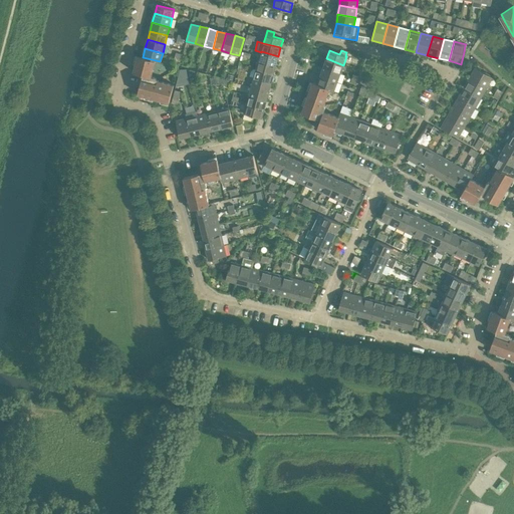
[(261,52),(259,60),(276,65),(278,56),(261,51),(261,52)]
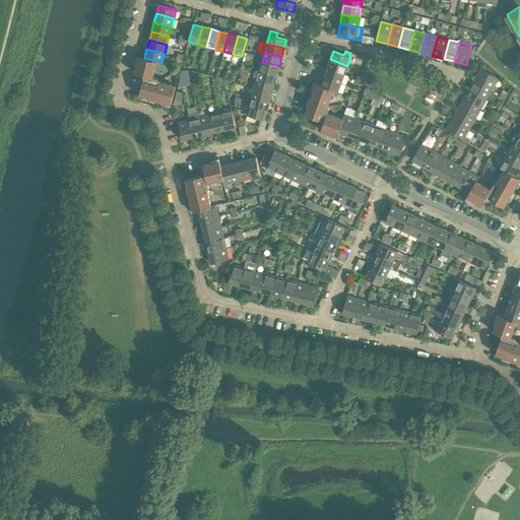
[(161,62),(144,58),(139,57),(135,72),(135,73),(144,75),(139,94),(171,104),(176,86),(159,81),(159,79),(156,79),(156,78),(152,77),(156,62),(161,64),(161,62)]
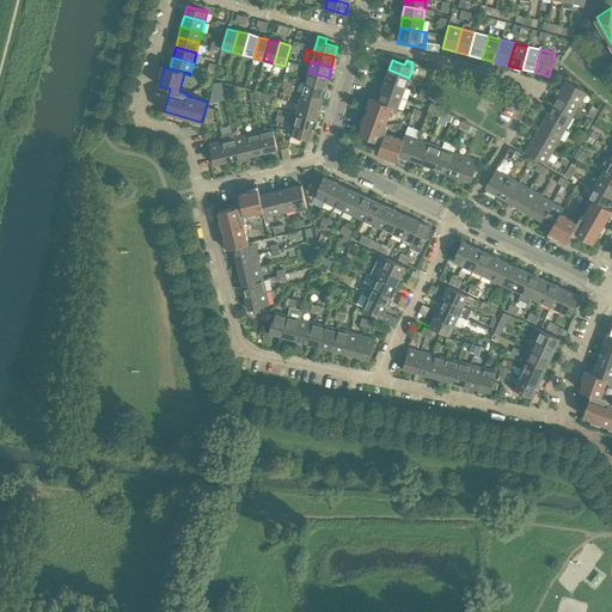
[(389,69),(385,80),(405,87),(409,78),(389,69)]
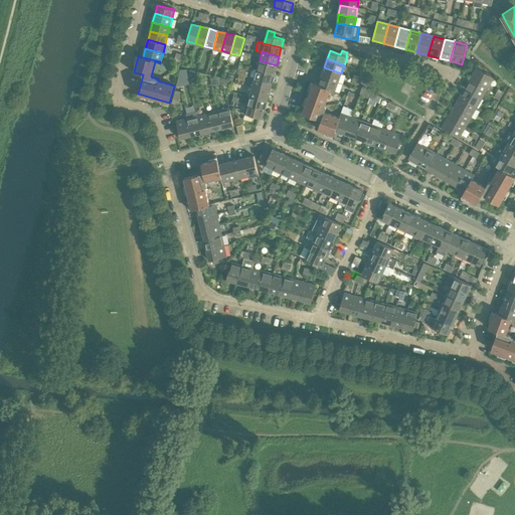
[(260,60),(256,69),(274,74),(277,65),(260,60)]
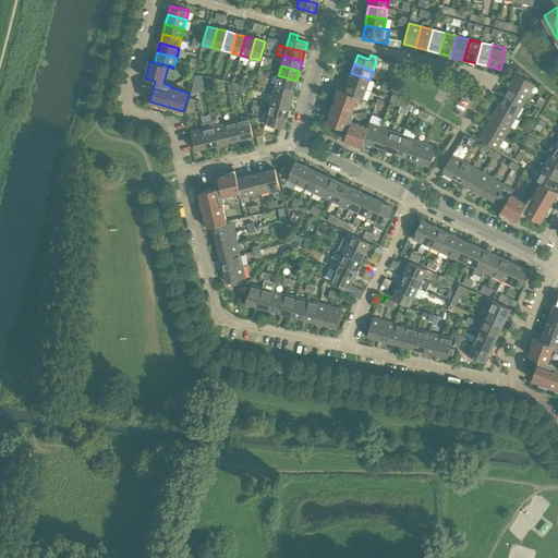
[(351,73),(348,82),(366,89),(370,80),(351,73)]
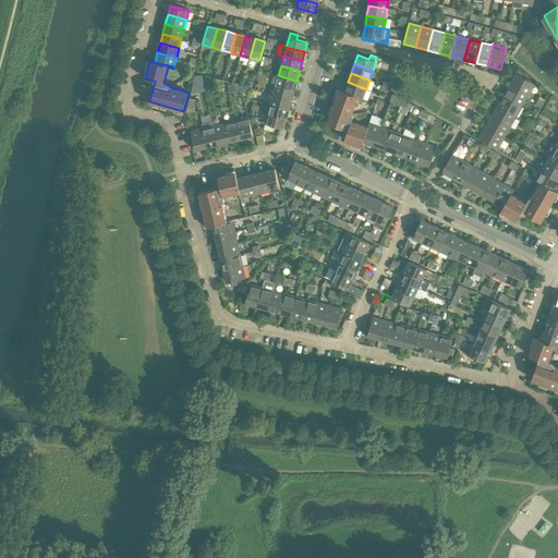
[(516,73),(510,84),(529,95),(534,84),(516,73)]
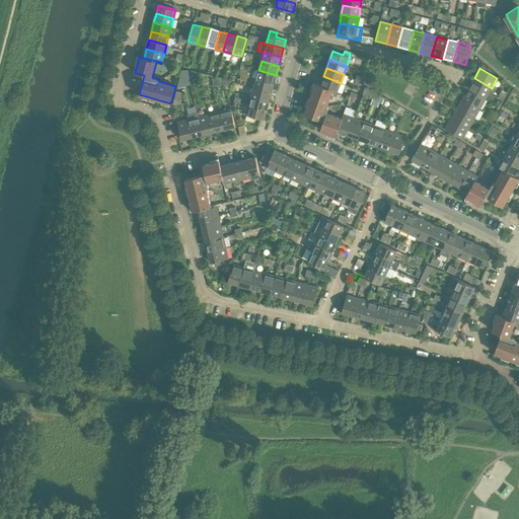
[(191,81),(188,70),(182,70),(178,84),(191,81)]
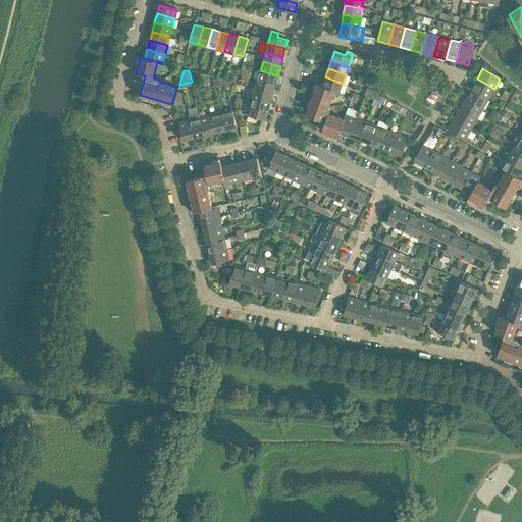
[(260,70),(258,80),(275,84),(277,75),(260,70)]
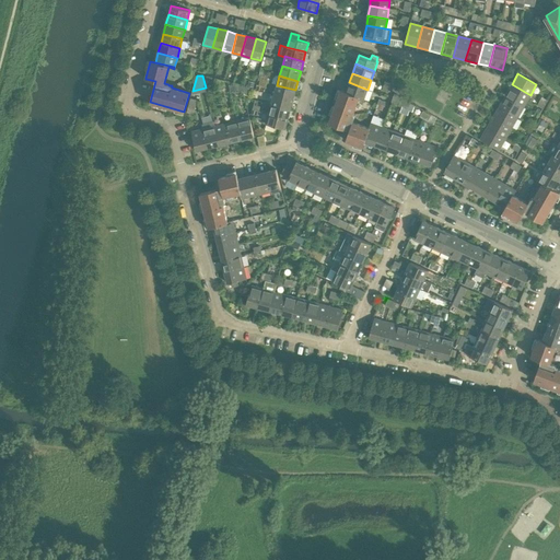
[(349,82),(346,92),(364,98),(368,90),(349,82)]
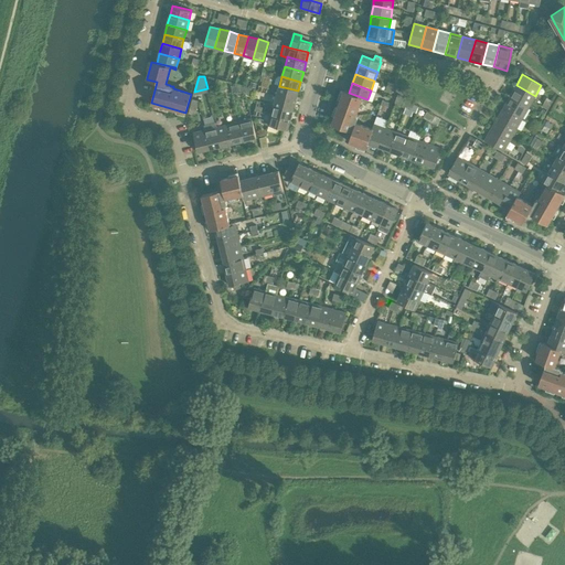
[(516,85),(510,96),(529,107),(535,96),(516,85)]
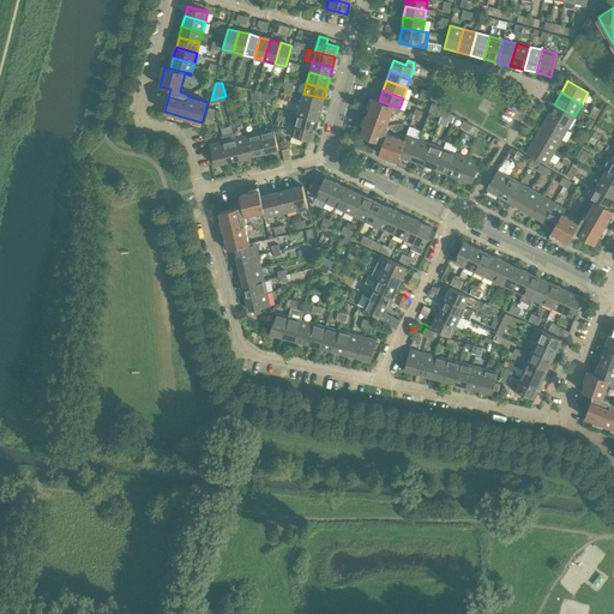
[(304,94),(301,103),(321,109),(324,98),(304,94)]
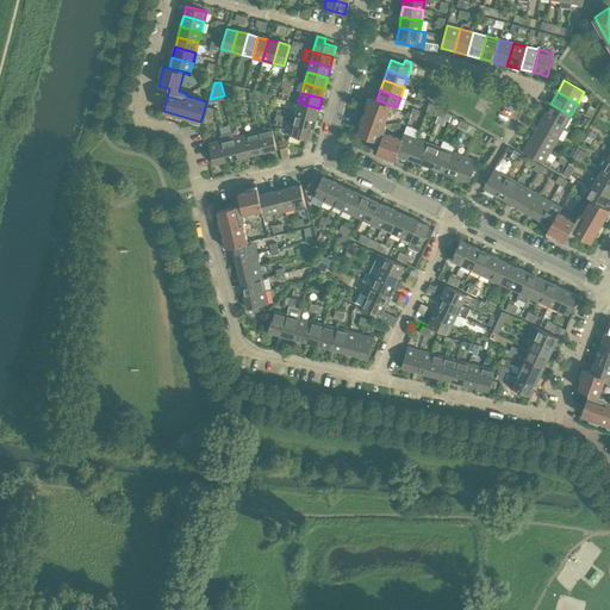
[(396,160),(397,154),(404,135),(403,134),(402,139),(384,132),(386,129),(385,128),(386,124),(385,124),(391,106),(397,109),(397,107),(377,100),(372,98),(371,98),(358,134),(365,136),(380,142),(377,153),(396,160)]
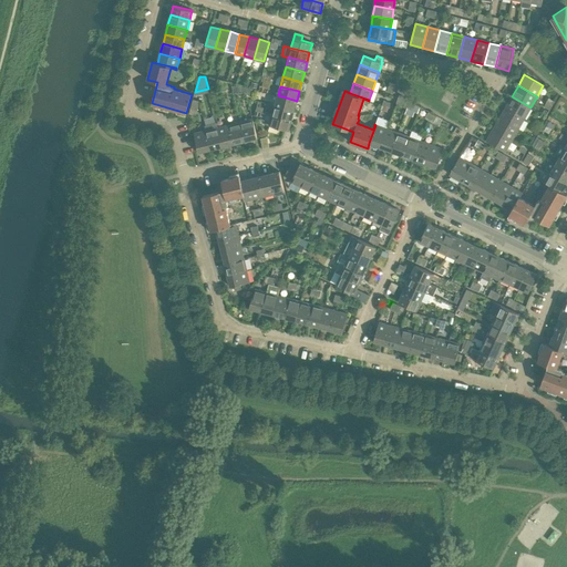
[(278,95),(275,105),(294,111),(297,101),(278,95)]
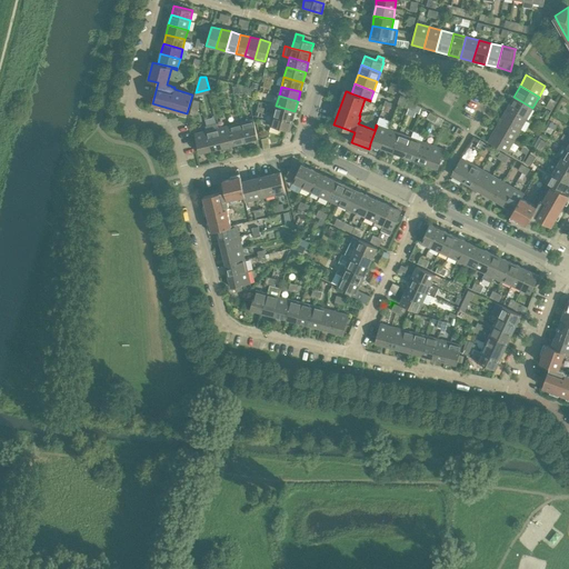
[(513,97),(507,108),(526,119),(532,108),(513,97)]
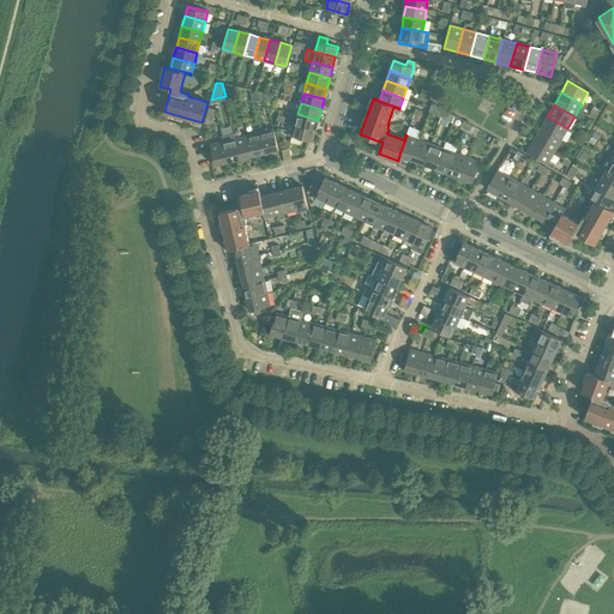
[(298,114),(295,125),(315,131),(318,120),(298,114)]
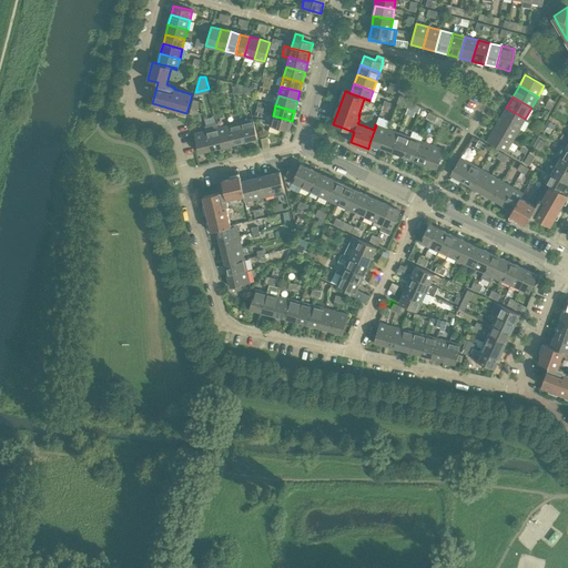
[(506,108),(499,119),(519,130),(525,119),(506,108)]
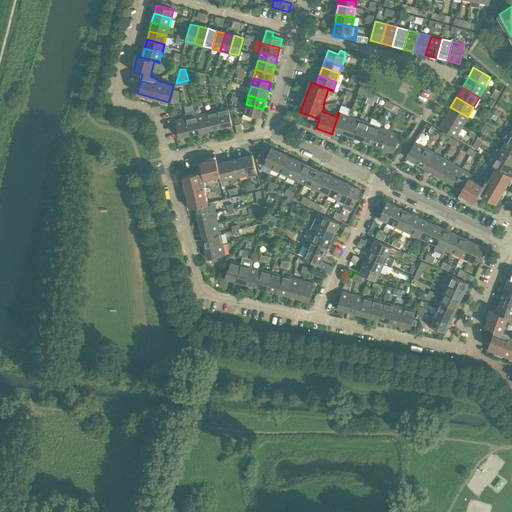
[(263,109),(246,104),(243,113),(261,117),(263,109)]
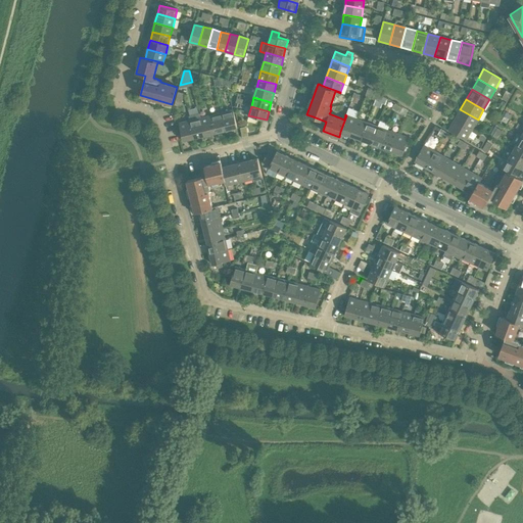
[(233,109),(222,112),(227,130),(237,128),(233,109)]
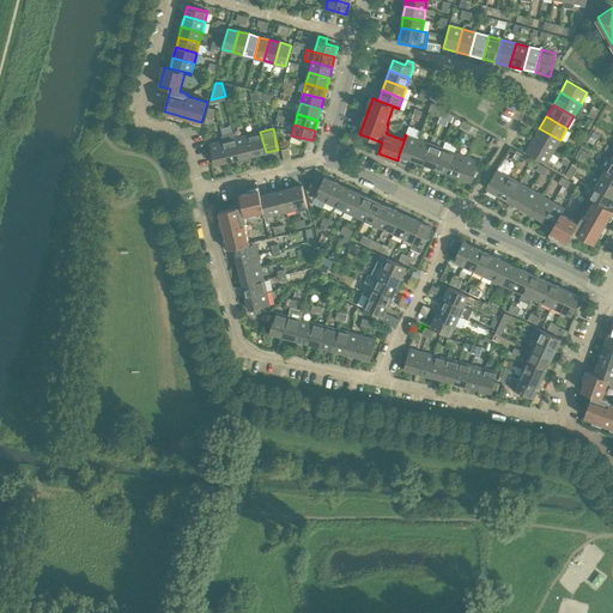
[(539,128),(533,140),(553,152),(560,140),(539,128)]
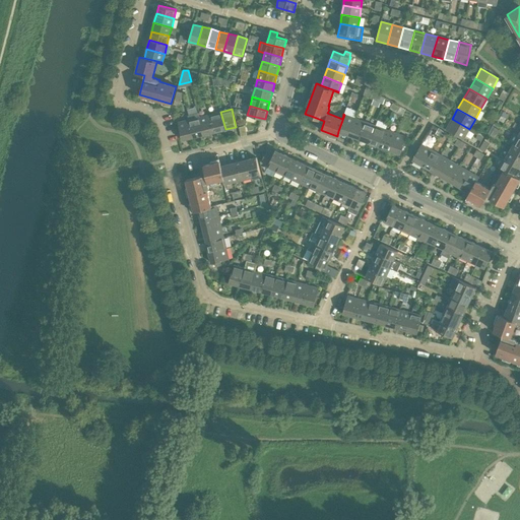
[(220,112),(210,114),(214,132),(225,129),(220,112)]
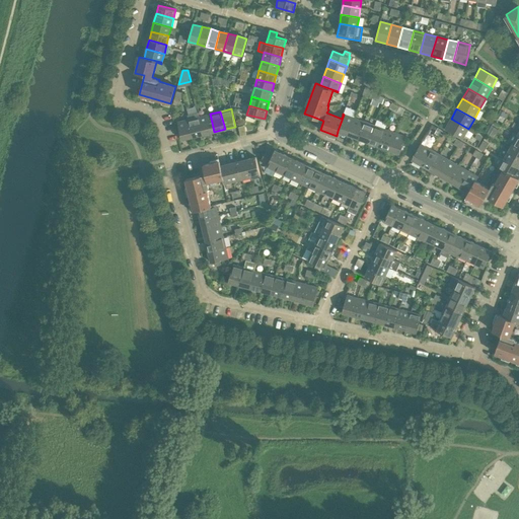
[(188,115),(189,119),(193,137),(203,134),(199,117),(198,113),(188,115)]
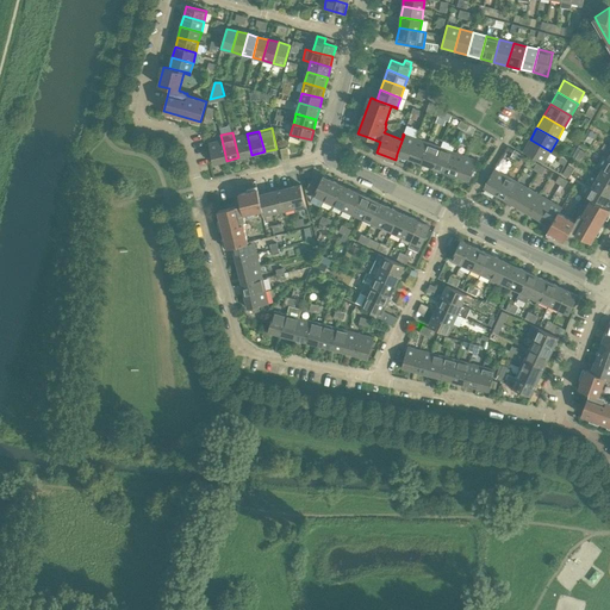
[(247,134),(234,137),(238,157),(251,155),(247,134)]
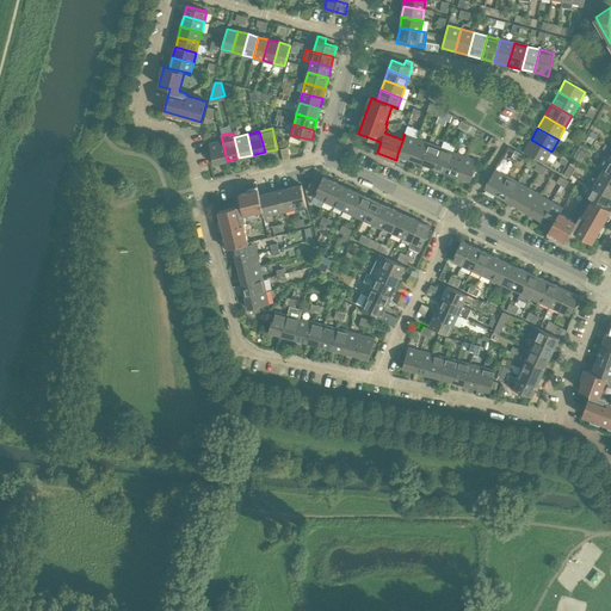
[(397,154),(409,159),(418,139),(405,135),(397,154)]
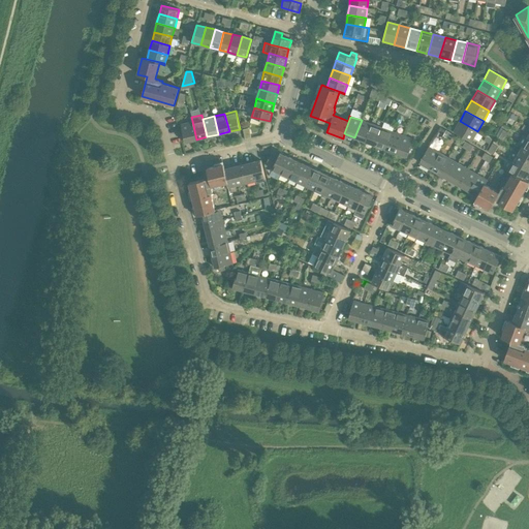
[(354,137),(366,142),(372,124),(362,120),(354,137)]
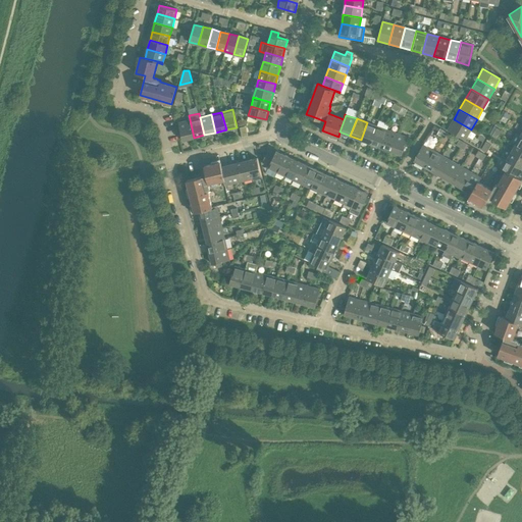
[(194,138),(190,119),(178,122),(183,141),(194,138)]
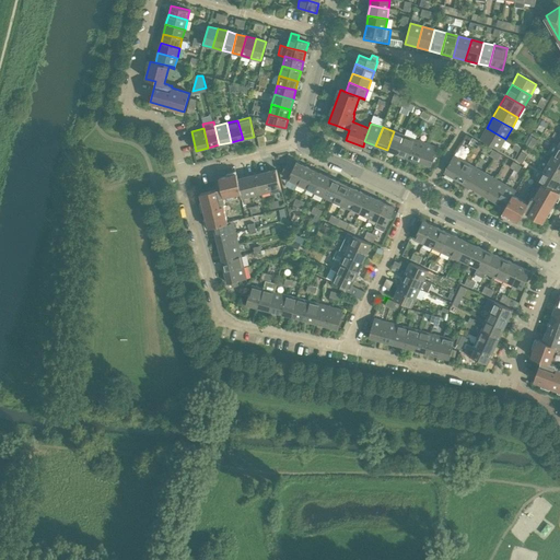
[(505,139),(487,128),(480,139),(499,150),(505,139)]
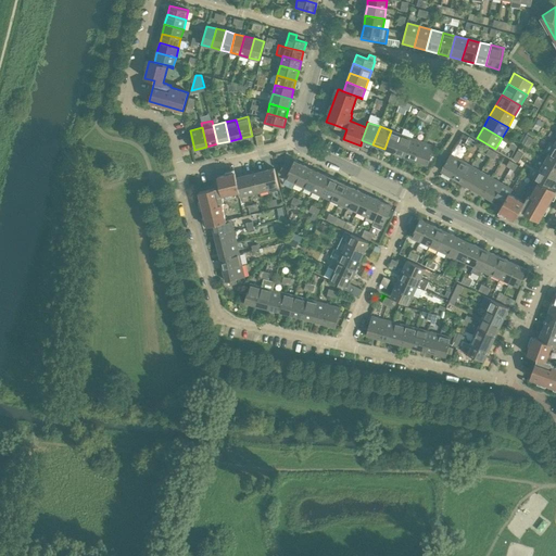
[(384,149),(395,152),(402,135),(391,130),(384,149)]
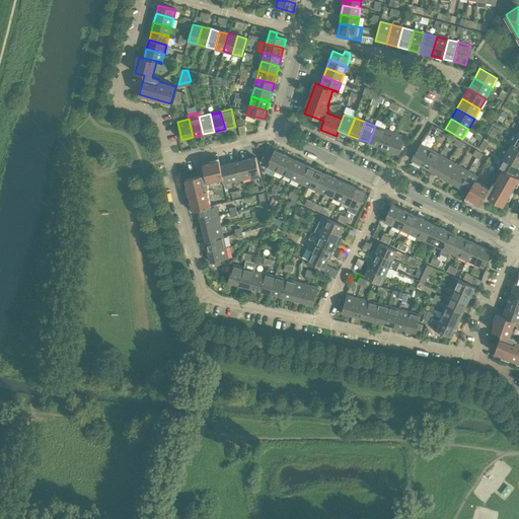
[(369,142),(379,146),(385,129),(375,126),(369,142)]
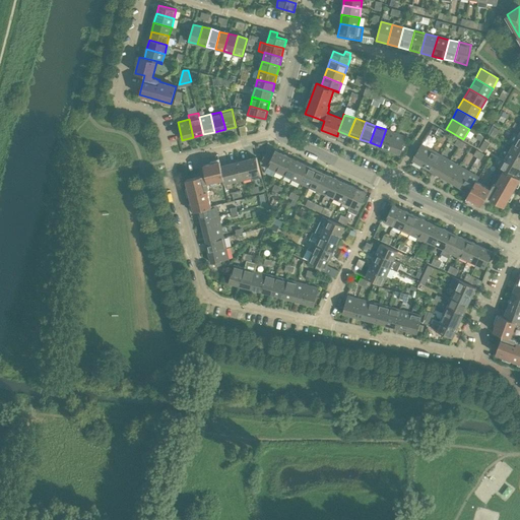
[(380,146),(390,150),(396,133),(386,129),(380,146)]
